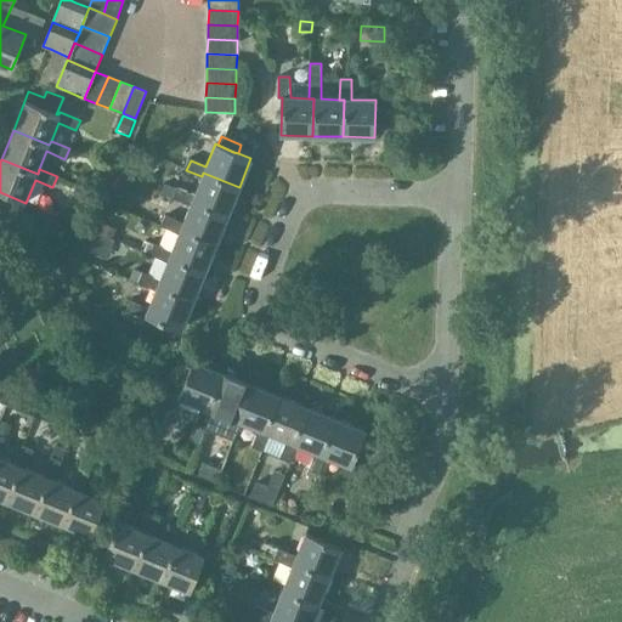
[(192,202),(227,216),(239,187),(203,173),(202,176),(194,196),(176,187),(173,197),(171,198),(190,207),(192,202)]
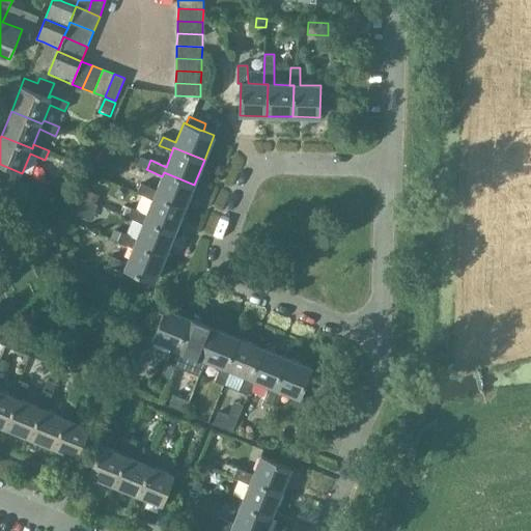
[(141,157),(138,164),(147,168),(150,160),(144,158),(141,157)]
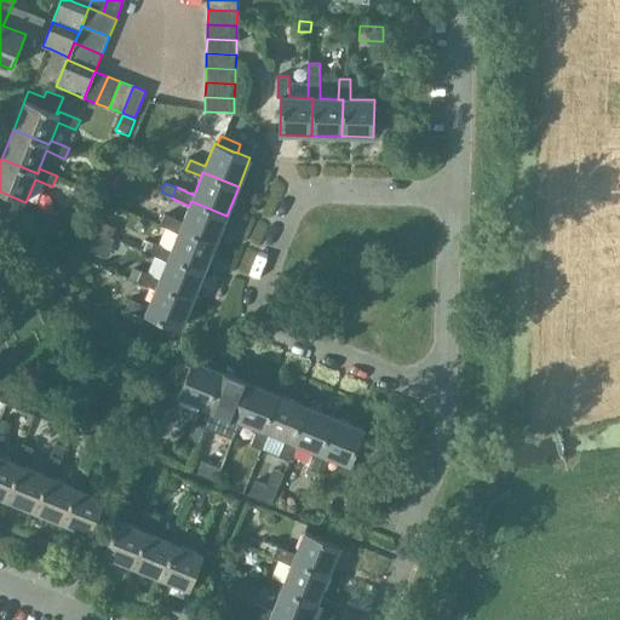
[(179,229),(216,244),(227,216),(191,201),(189,206),(182,223),(164,216),(160,224),(178,233),(179,229)]
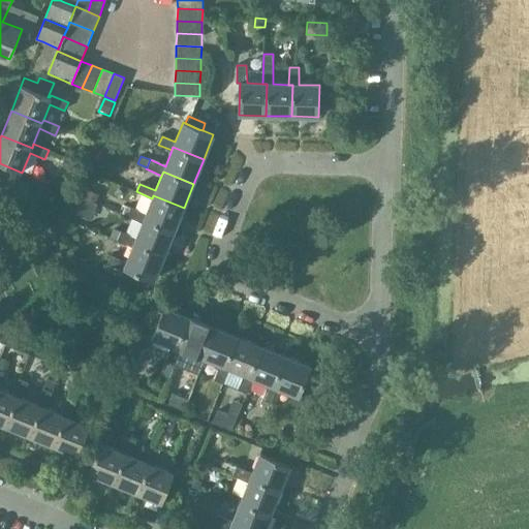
[(98,194),(86,189),(83,197),(95,203),(98,194)]
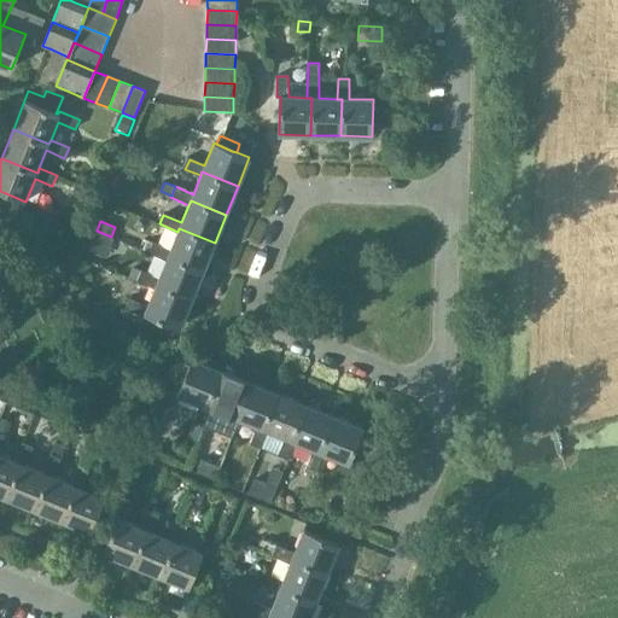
[(178,232),(170,250),(153,243),(149,254),(165,260),(168,256),(203,270),(215,243),(179,228),(178,232)]
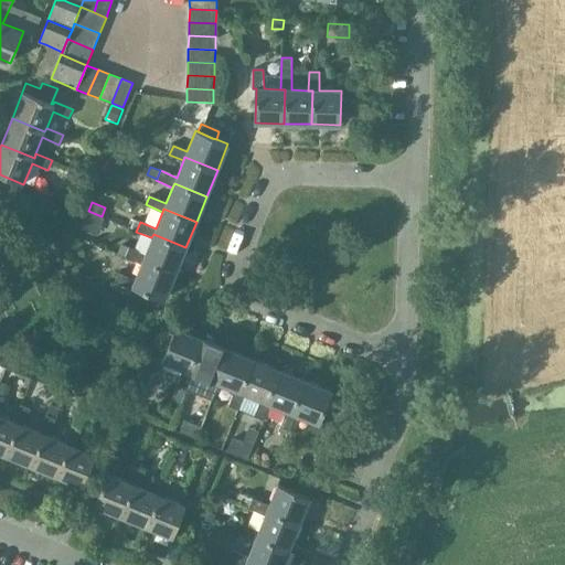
[(151,237),(145,255),(129,247),(126,257),(140,264),(142,259),(176,273),(185,247),(153,234),(151,237)]
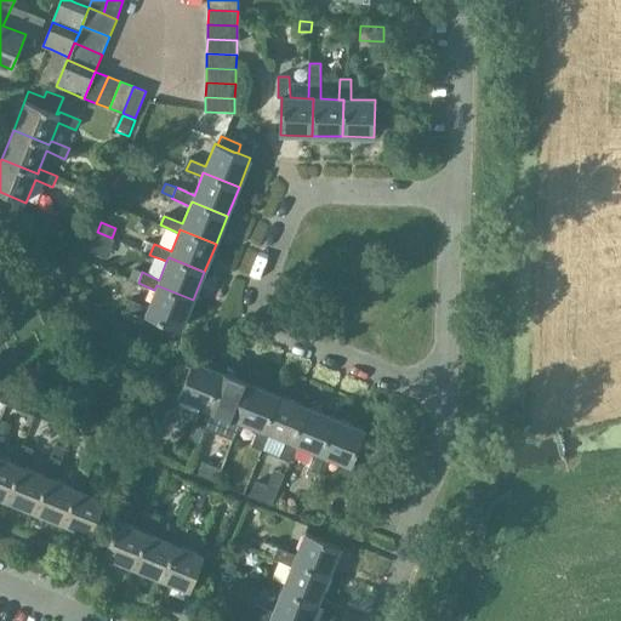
[(154,290),(147,308),(131,300),(126,311),(146,319),(148,315),(169,324),(177,328),(181,329),(193,300),(157,285),(154,290)]
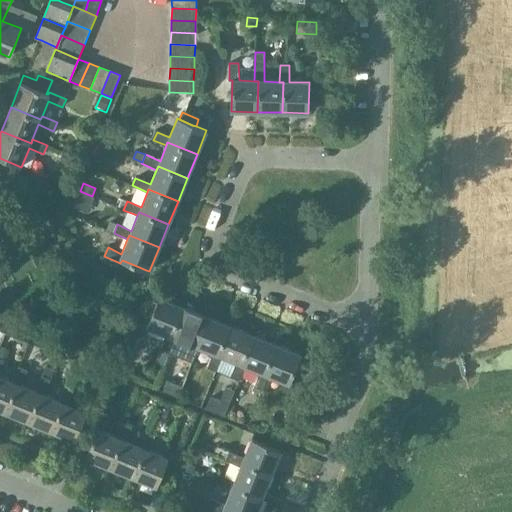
[(62,258),(78,264),(83,253),(67,247),(62,258)]
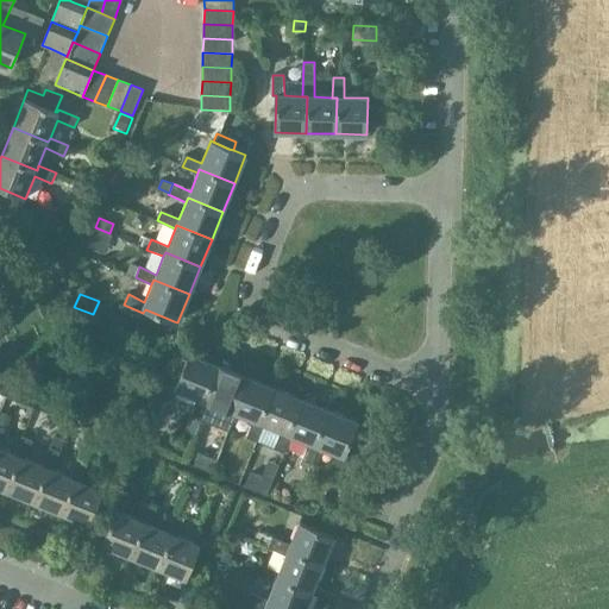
[(165,318),(162,327),(170,331),(174,321),(165,318)]
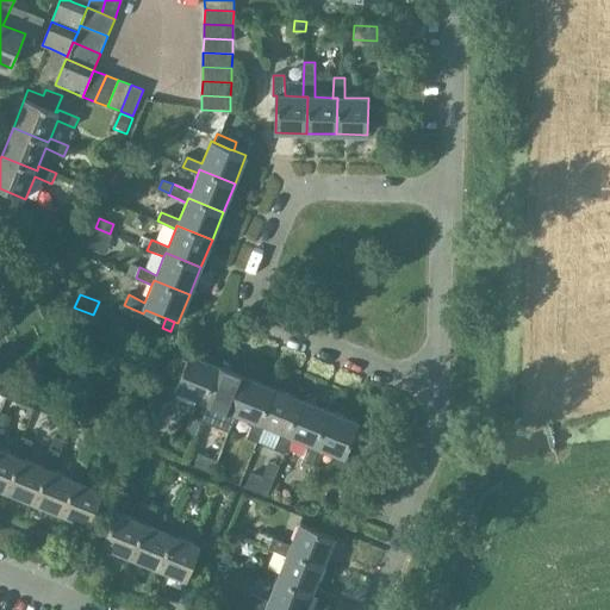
[(205,402),(219,367),(191,355),(176,390),(199,399),(192,416),(185,431),(195,435),(203,421),(209,404),(205,402)]
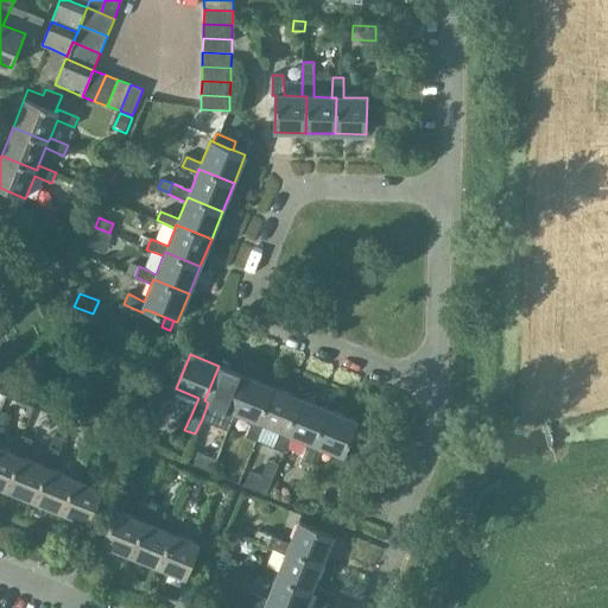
[(232,412),(246,377),(219,366),(204,400),(208,403),(226,410),(219,426),(229,430),(236,413),(232,412)]
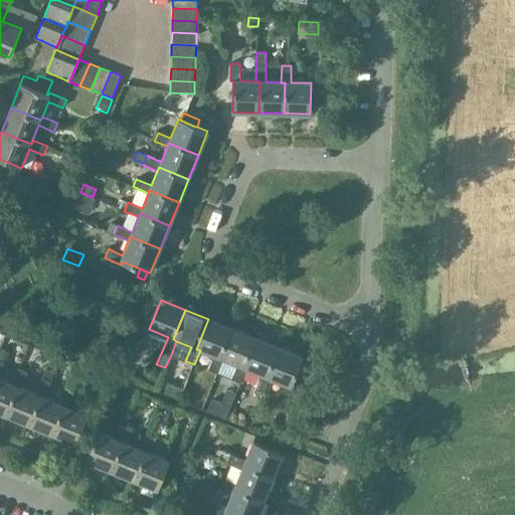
[(220,358),(232,329),(208,319),(196,349),(200,350),(214,356),(208,370),(217,374),(223,360),(220,358)]
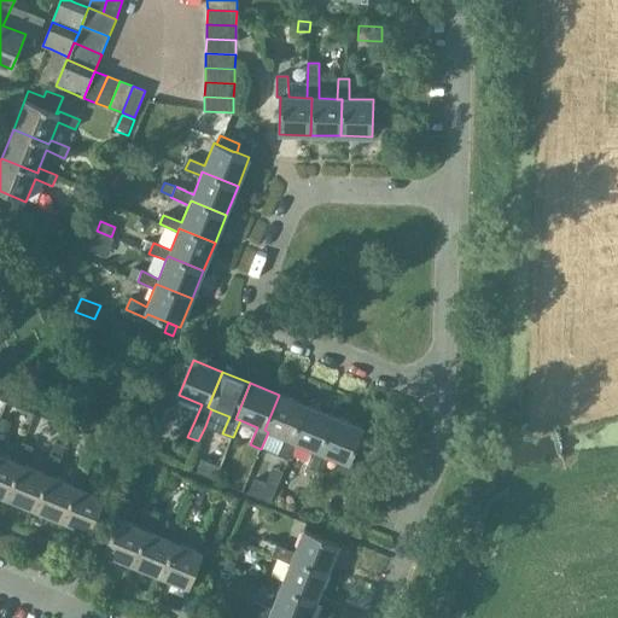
[(292,442),(307,406),(279,395),(264,430),(268,432),(285,438),(279,456),(290,460),(296,443),(292,442)]
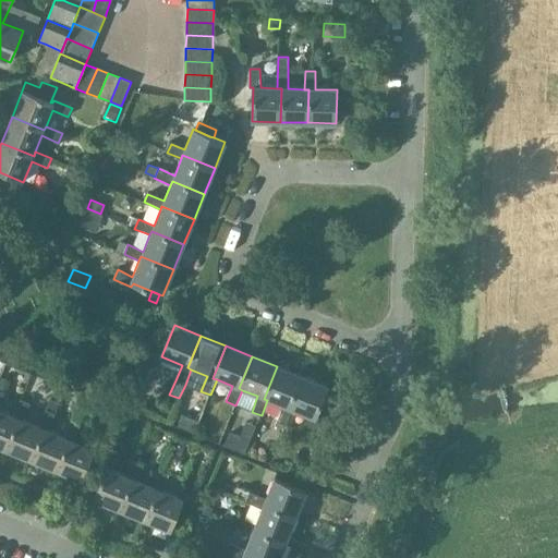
[(267,400),(283,407),(277,422),(287,426),(293,411),(289,409),(302,376),(277,366),(264,399),(267,400)]
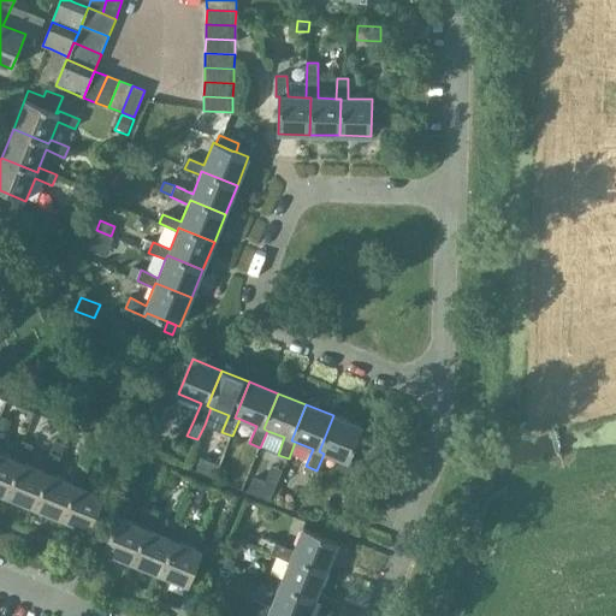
[(0,418),(0,430),(7,432),(12,420),(1,415),(0,418)]
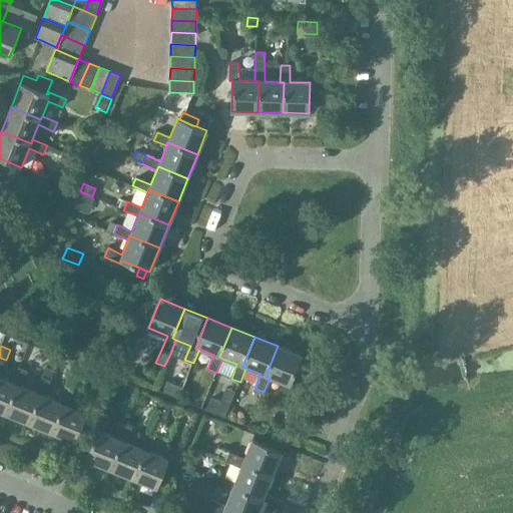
[(270,378),(284,383),(278,398),(287,401),(294,385),(291,383),(296,370),(309,376),(316,371),(315,362),(301,357),(302,356),(278,346),(266,376),(270,378)]
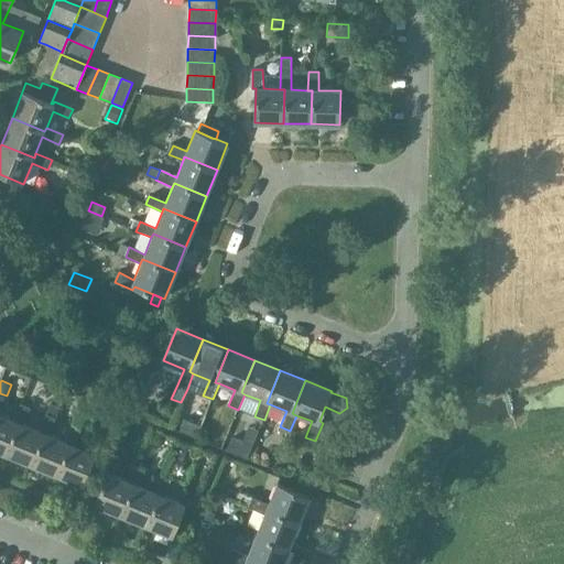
[(0,452),(4,454),(18,422),(13,421),(0,414),(0,409),(4,398),(0,396),(0,452)]
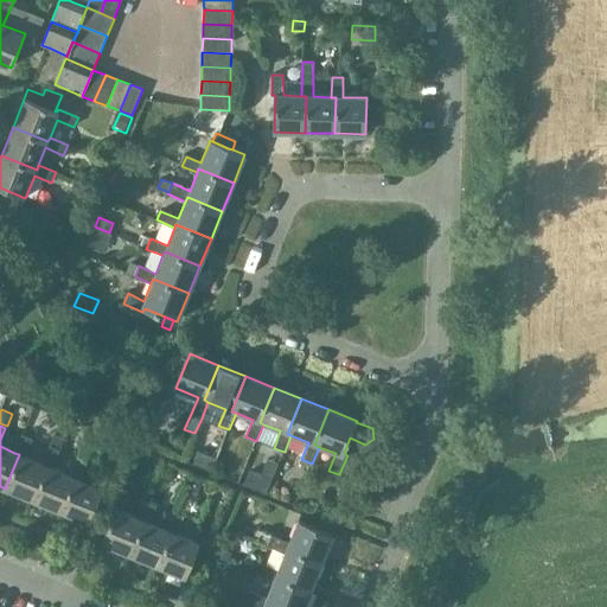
[(32,500),(61,511),(74,477),(70,475),(53,468),(61,451),(65,436),(55,433),(50,447),(43,464),(46,466),(32,500)]
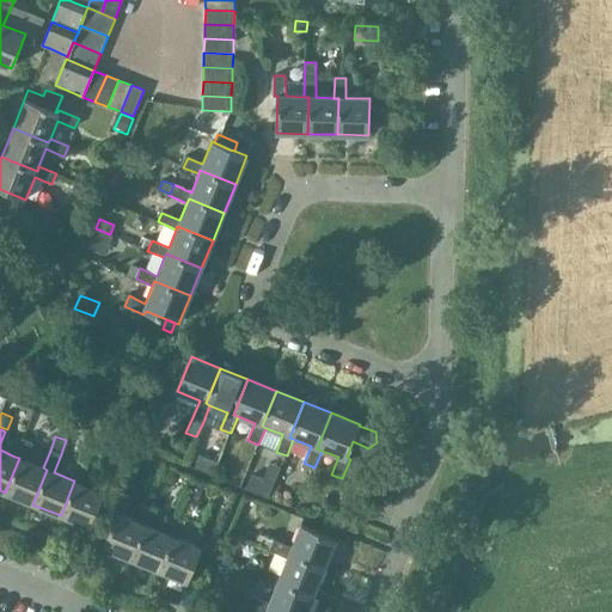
[(5,493),(32,505),(47,470),(43,467),(26,460),(32,444),(23,439),(14,457),(19,458),(5,493)]
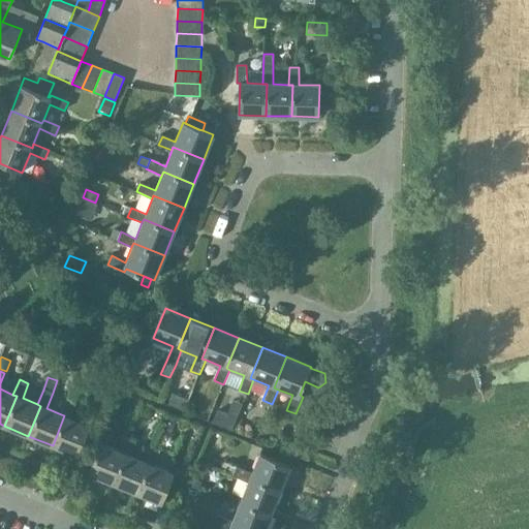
[(172,394),(168,404),(184,410),(188,400),(172,394)]
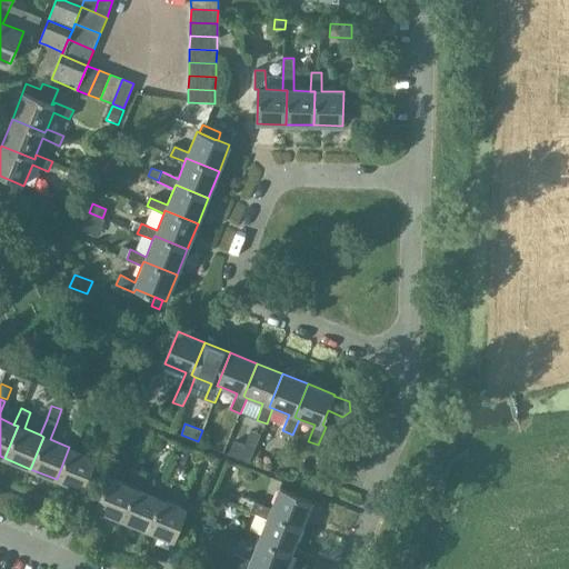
[(69,447),(57,479),(83,490),(97,458),(76,450),(82,432),(73,429),(66,446),(69,447)]
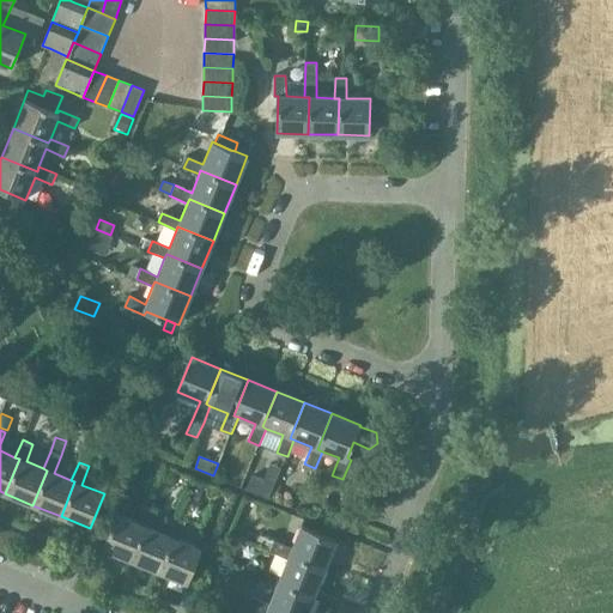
[(246,490),(268,499),(274,485),(252,475),(246,490)]
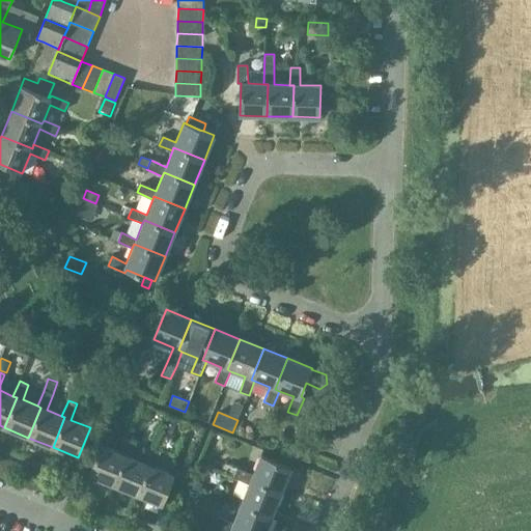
[(170,437),(175,426),(167,422),(162,434),(170,437)]
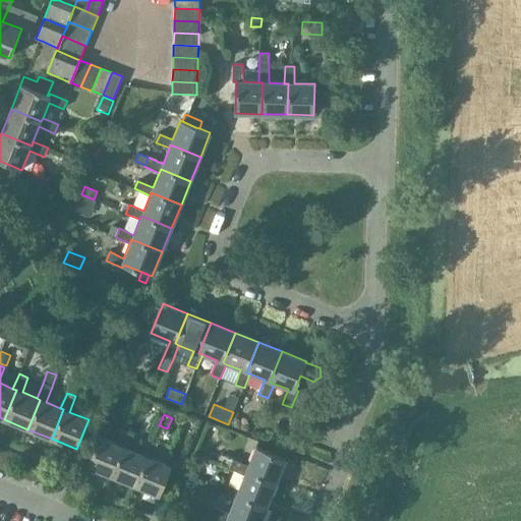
[(87,466),(111,476),(123,446),(120,445),(105,439),(111,424),(102,420),(96,435),(99,436),(87,466)]
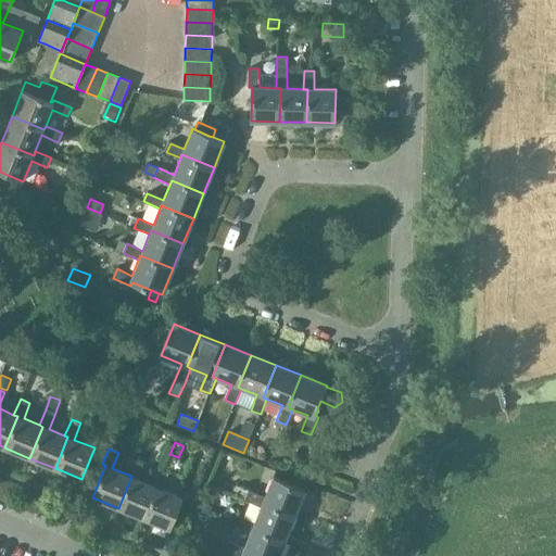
[(211,455),(201,451),(198,459),(207,463),(211,455)]
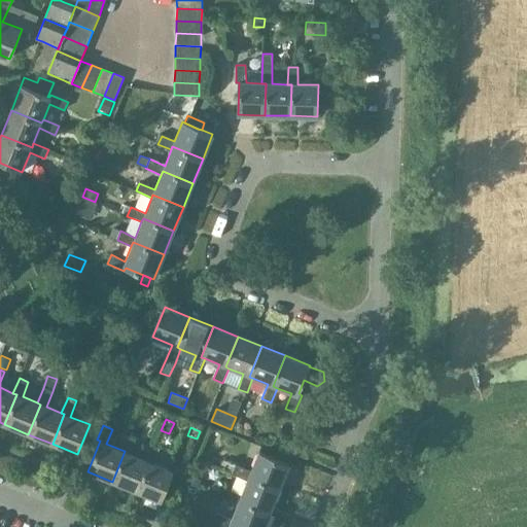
[(112,482),(136,491),(148,461),(145,459),(130,453),(136,438),(128,434),(121,450),(125,451),(112,482)]
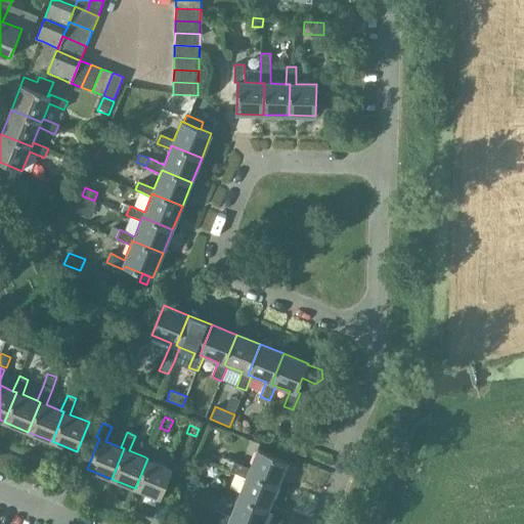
[(147,459),(135,488),(160,498),(172,468),(154,461),(160,445),(150,442),(144,456),(147,459)]
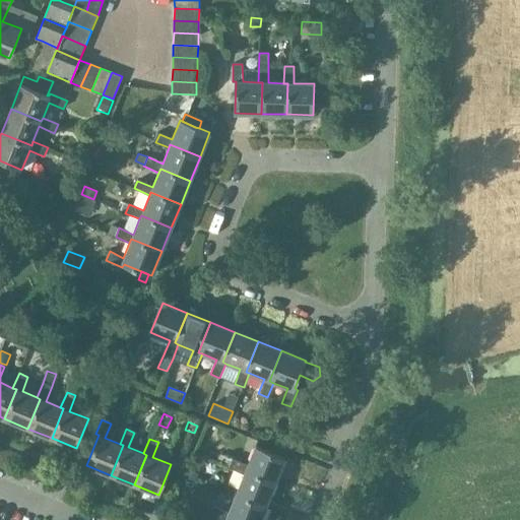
[(255,446),(248,465),(233,459),(220,454),(217,463),(230,468),(244,474),(246,470),(275,482),(285,458),(255,446)]
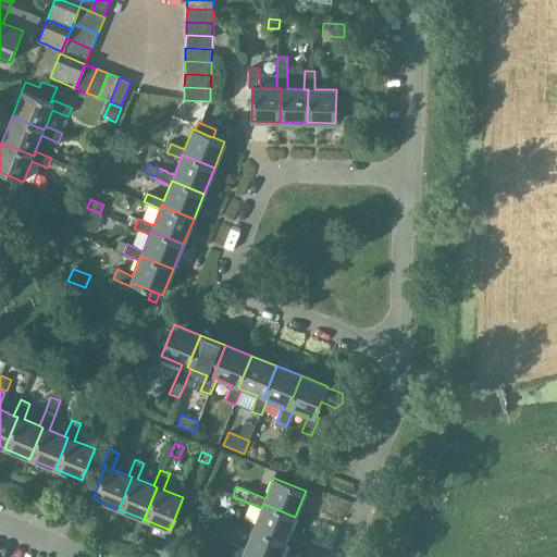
[(200,504),(197,511),(210,516),(213,508),(200,504)]
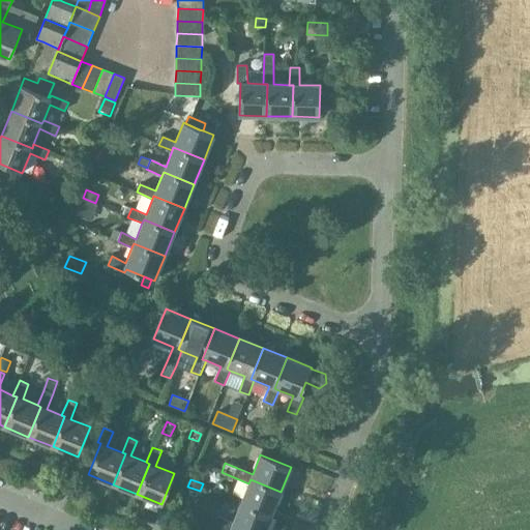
[(248,483),(242,499),(228,493),(224,501),(239,507),(240,503),(270,516),(281,492),(251,479),(248,483)]
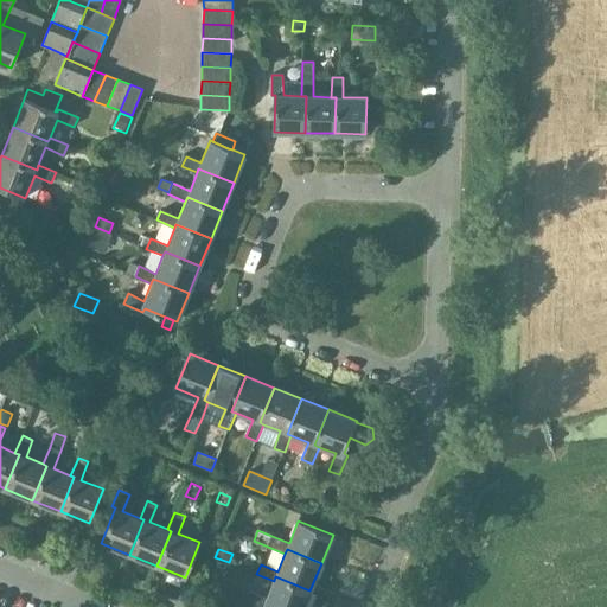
[(274,581),(267,599),(249,592),(246,601),(259,606),(264,606),(266,606),(268,606),(302,606),(310,590),(275,576),(274,581)]
